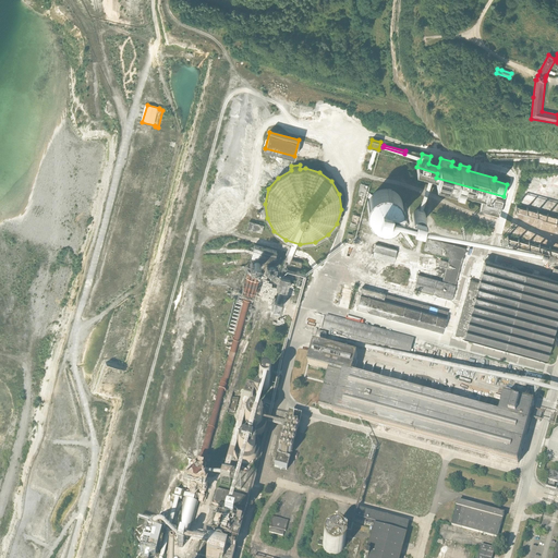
[(356,204),(362,205),(367,185),(361,184),(359,192),(360,192),(356,204)]
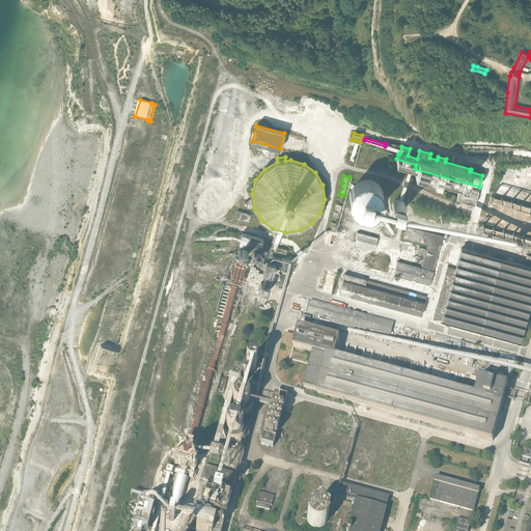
[(384,200),(384,197),(384,194),(383,191),(381,188),(380,186),(376,184),(374,182),(371,180),(368,180),(365,180),(362,180),(359,182),(357,184),(354,186),(353,188),(351,191),(350,194),(350,197),(350,200),(351,203),(353,206),(355,210),(357,212),(360,213),(363,214),(366,214),(370,214),(373,213),(376,212),(379,210),(381,206),(383,203),(384,200)]
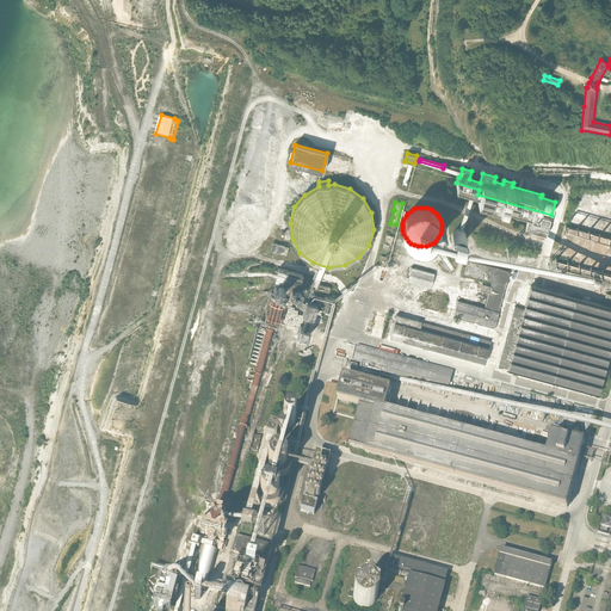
[(525,230),(547,236),(550,220),(530,214),(525,230)]
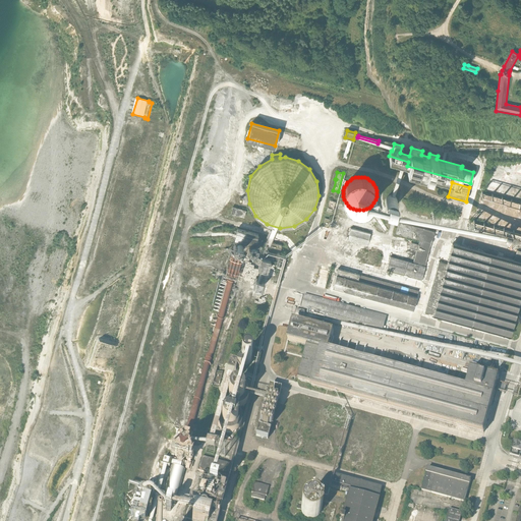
[(385,211),(394,214),(397,203),(388,200),(385,211)]
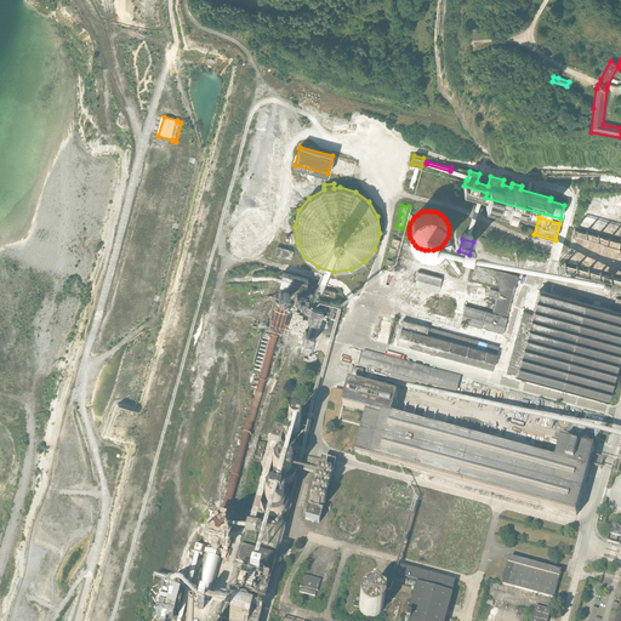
[(275,255),(291,258),(292,251),(278,248),(275,255)]
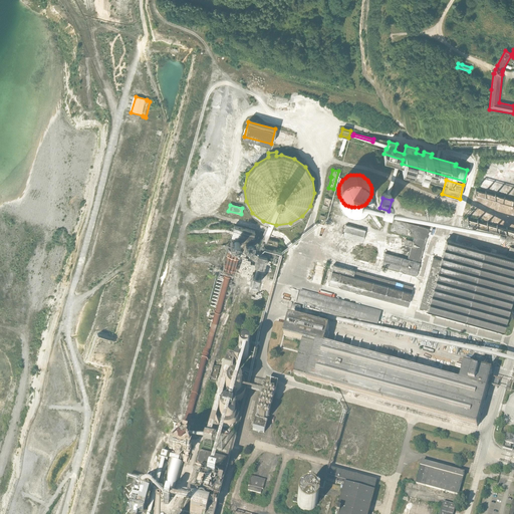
[(428,228),(393,219),(390,230),(415,237),(409,260),(419,263),(428,228)]
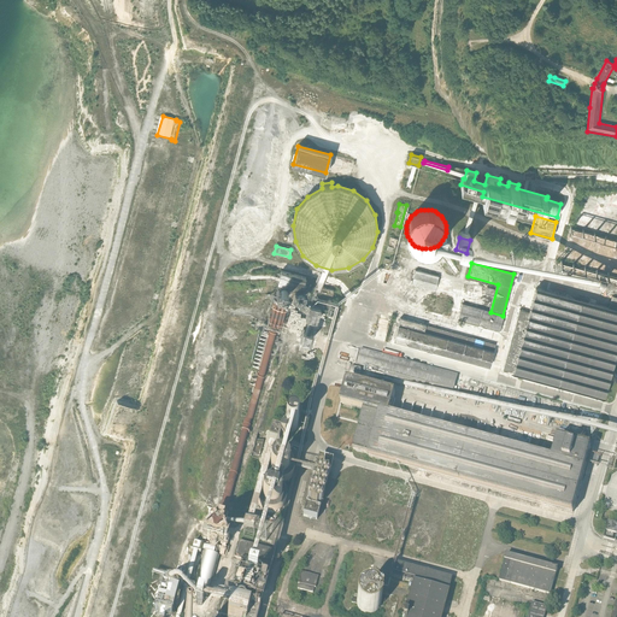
[(412,285),(435,291),(439,276),(416,270),(412,285)]
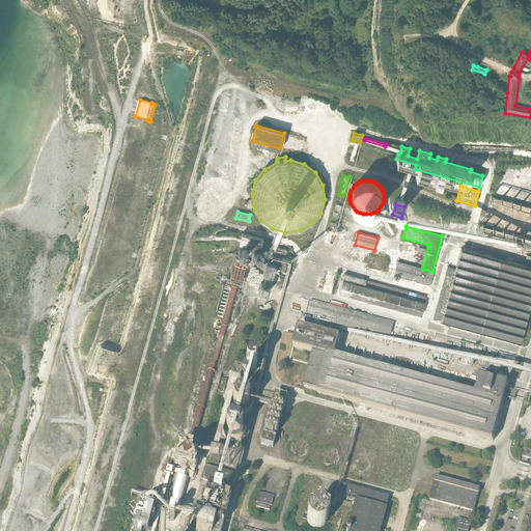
[(263,250),(260,249),(263,240),(242,233),(239,245),(242,246),(240,251),(242,252),(247,253),(252,254),(252,256),(260,258),(263,250)]
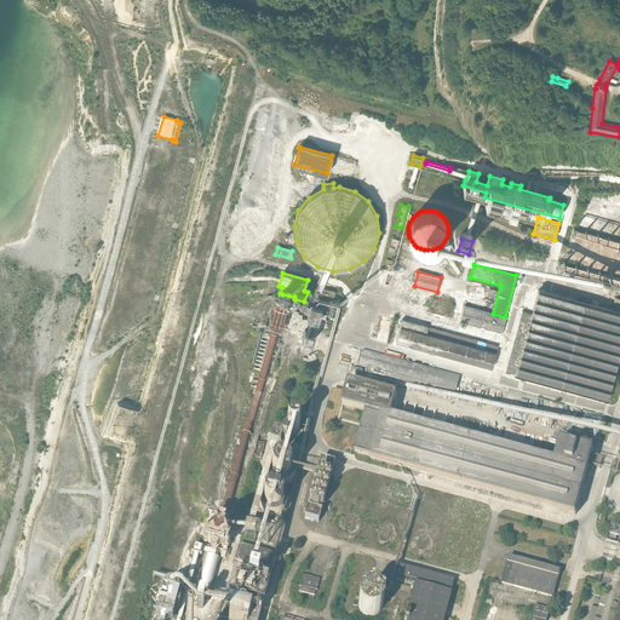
[(322,310),(326,311),(331,291),(322,288),(321,293),(317,308),(311,305),(308,319),(319,322),(322,310)]
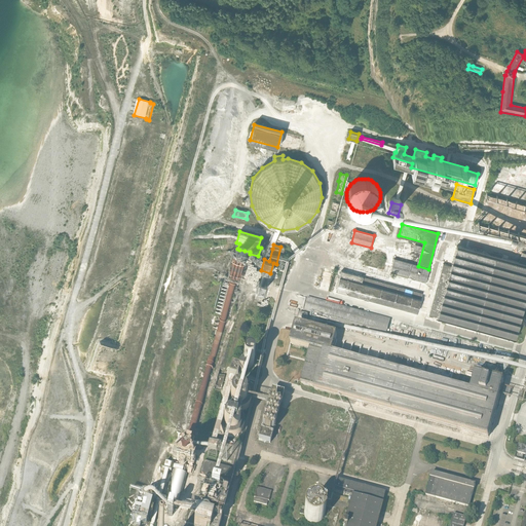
[(429,315),(515,339),(525,297),(525,264),(456,246),(451,266),(443,264),(429,315)]
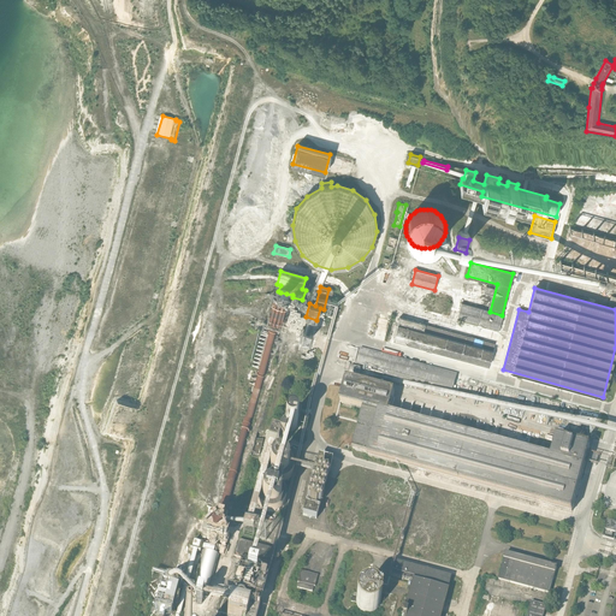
[(286,294),(280,292),(214,525),(224,527),(286,294)]
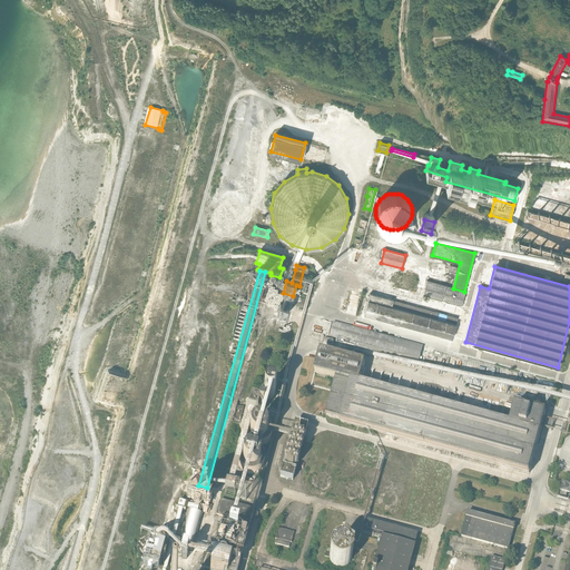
[(423,295),(461,305),(464,292),(453,288),(428,281),(423,295)]
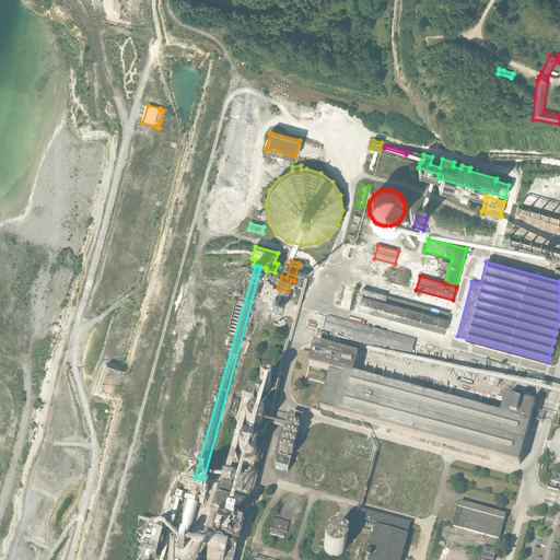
[(429,306),(427,313),(395,304),(396,298),(386,295),(385,301),(362,295),(358,308),(444,333),(448,318),(438,316),(440,310),(429,306)]
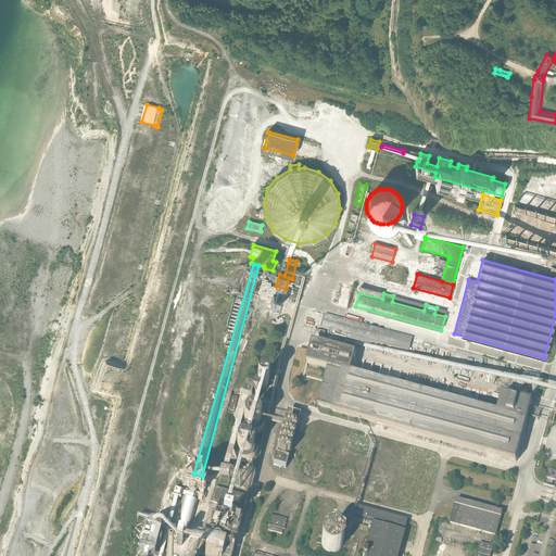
[(272,307),(281,310),(282,300),(273,299),(272,307)]
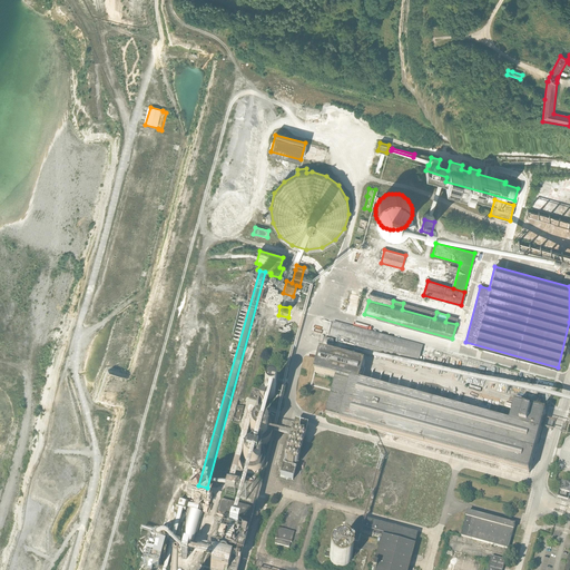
[(416,366),(419,360),(422,346),(334,322),(330,335),(354,342),(353,346),(385,354),(384,357),(395,361),(397,354),(402,355),(401,362),(416,366)]
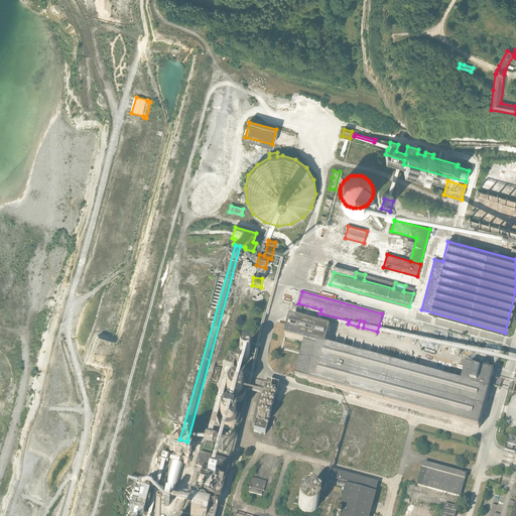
[(462,384),(375,360),(326,347),(331,329),(290,318),(285,337),(304,343),(295,377),(291,376),(289,381),(305,385),(306,379),(308,380),(308,382),(375,400),(375,399),(479,428),(494,374),(476,369),(478,360),(471,358),(469,367),(467,366),(462,384)]
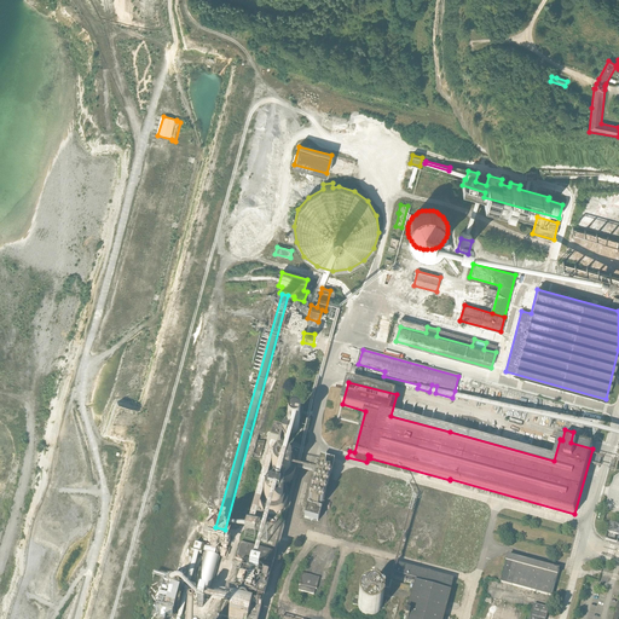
[(290,404),(284,427),(284,428),(287,429),(290,431),(293,429),(295,427),(298,422),(299,417),(301,406),(290,404)]
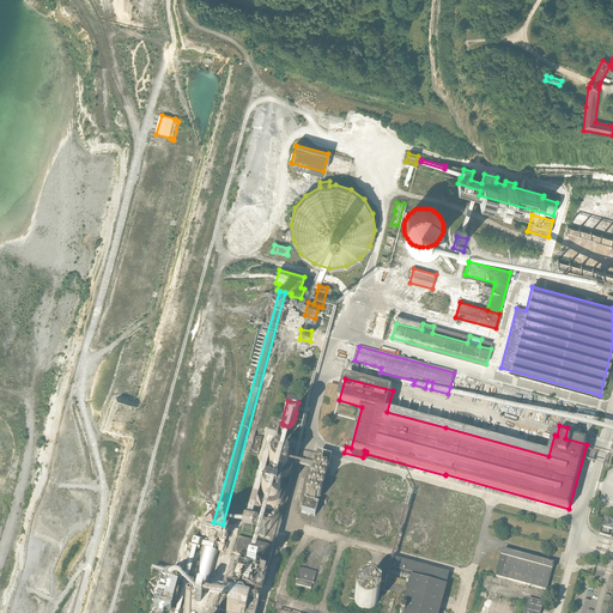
[(250,450),(259,453),(262,437),(255,436),(250,450)]
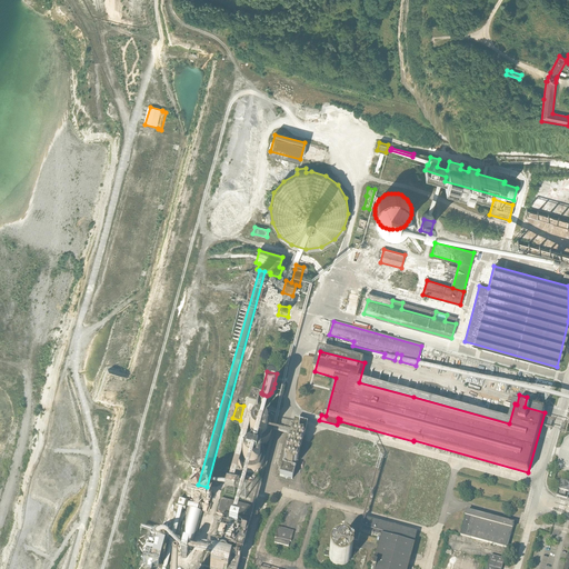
[(260,450),(259,449),(260,446),(262,446),(266,443),(268,442),(269,440),(270,438),(271,436),(271,432),(271,430),(270,427),(269,425),(267,421),(263,420),(261,419),(259,419),(258,419),(256,419),(252,420),(248,423),(246,428),(245,430),(245,433),(246,436),(247,438),(248,440),(250,441),(249,446),(246,446),(243,447),(242,449),(240,450),(239,452),(238,455),(238,457),(237,459),(237,460),(238,465),(239,467),(242,469),(243,471),(247,472),(248,472),(252,472),(255,472),(257,471),(259,470),(260,469),(261,468),(262,466),(263,465),(263,462),(265,460),(265,458),(263,456),(263,453),(262,452),(260,450)]
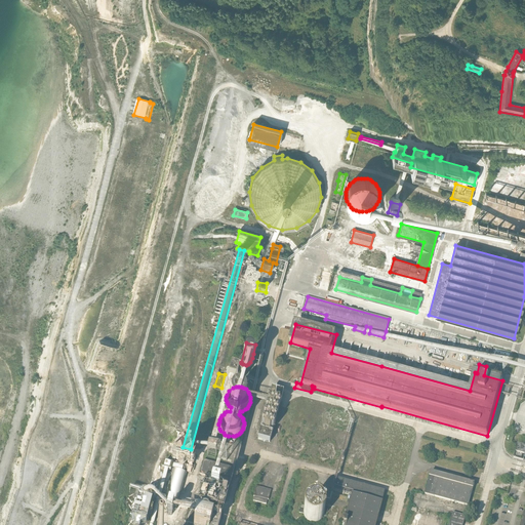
[(276,415),(277,414),(277,413),(277,412),(277,411),(276,410),(277,408),(278,408),(279,407),(279,405),(279,404),(278,403),(277,403),(276,403),(275,403),(275,404),(272,403),(272,402),(271,402),(270,401),(269,401),(268,402),(267,404),(267,405),(268,405),(268,406),(268,408),(267,408),(266,409),(266,410),(266,411),(266,412),(267,413),(266,415),(265,415),(264,415),(264,416),(264,417),(264,418),(265,419),(264,421),(263,421),(261,422),(261,423),(261,425),(261,426),(263,427),(264,427),(265,427),(266,427),(269,427),(269,428),(269,429),(270,429),(271,429),(272,429),(273,429),(273,428),(274,427),(274,426),(273,425),(273,423),(273,422),(274,421),(275,421),(275,420),(276,419),(276,418),(275,417),(275,415),(276,415)]
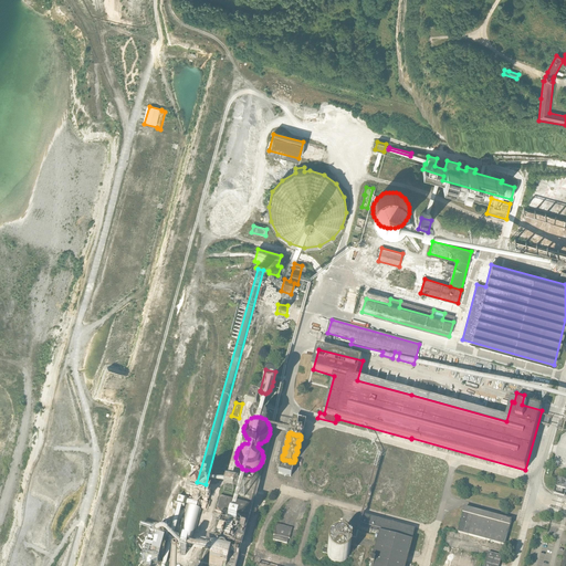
[(210,503),(209,502),(213,486),(206,484),(197,482),(190,480),(189,483),(194,483),(192,485),(188,484),(187,490),(191,491),(189,496),(184,495),(182,501),(177,499),(175,506),(185,510),(186,506),(197,510),(197,507),(200,509),(200,507),(202,507),(201,510),(206,511),(207,507),(209,509),(210,503)]
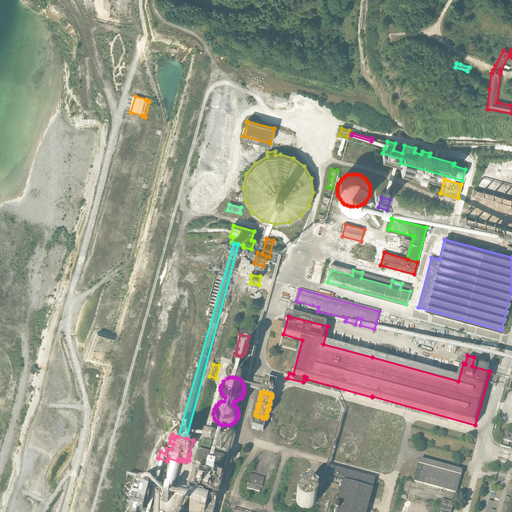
[(511,447),(511,435),(505,434),(502,445),(511,447)]
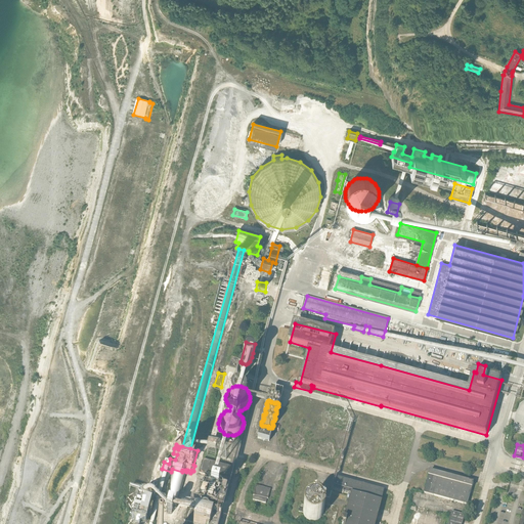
[(218,523),(220,518),(227,493),(226,493),(229,483),(229,482),(233,468),(204,460),(200,474),(206,476),(203,486),(195,511),(187,509),(184,521),(193,523),(194,523),(218,523)]
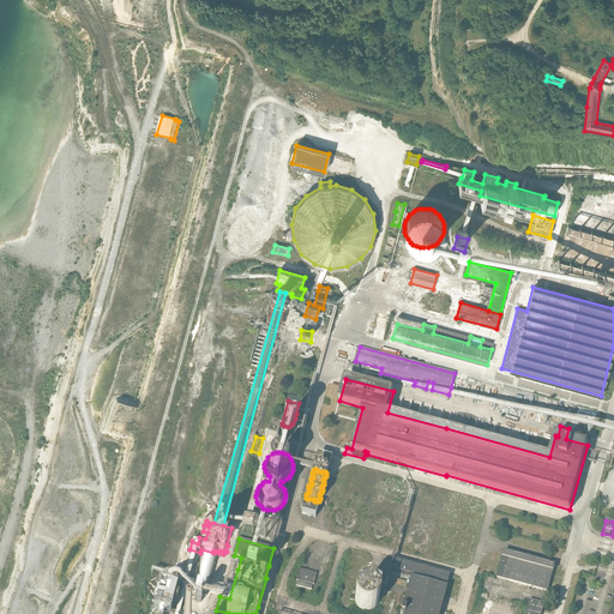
[(509,581),(548,591),(553,571),(554,571),(555,566),(504,552),(503,558),(498,577),(509,581)]
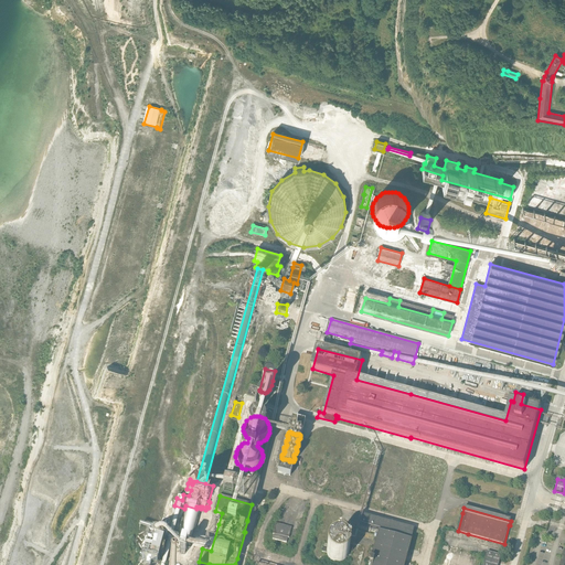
[(404,564),(411,543),(409,542),(413,530),(362,516),(359,529),(379,533),(370,563),(369,563),(368,564),(404,564)]
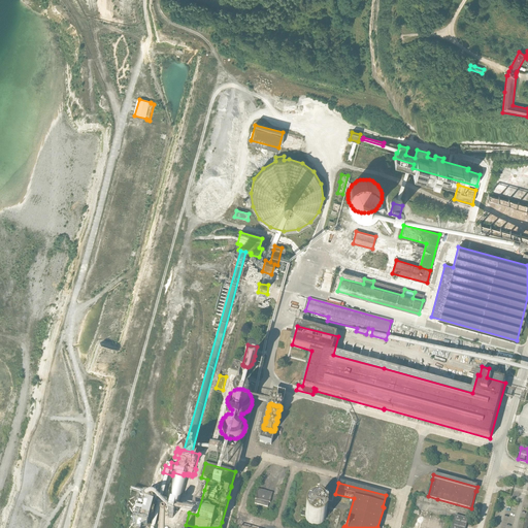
[(269,502),(270,502),(272,493),(258,489),(255,498),(256,499),(255,503),(267,507),(269,502)]
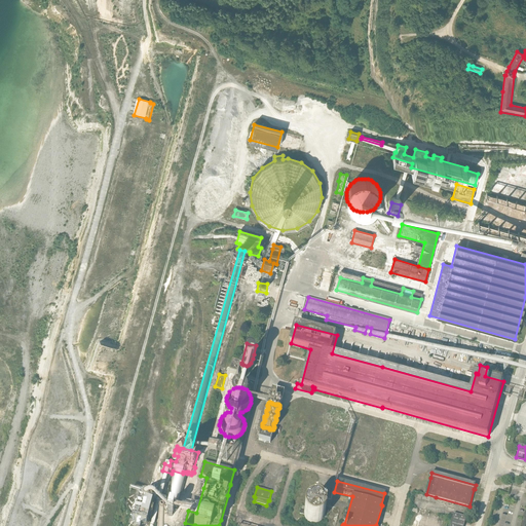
[(151,525),(157,506),(142,502),(136,522),(149,525),(151,525)]
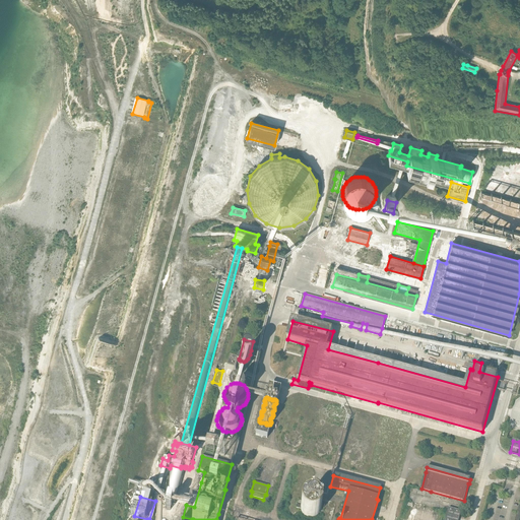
[(309,498),(308,498),(306,499),(305,500),(304,502),(303,504),(302,505),(302,507),(302,509),(303,511),(304,513),(305,515),(307,516),(309,517),(311,517),(313,517),(315,517),(317,517),(318,516),(320,514),(321,513),(322,511),(323,509),(323,507),(323,505),(322,503),(321,501),(320,500),(318,499),(316,498),(315,497),(313,497),(311,497),(309,498)]
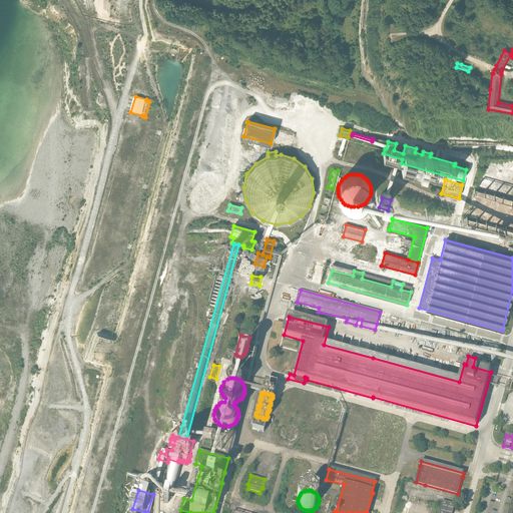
[(441,512),(452,512),(455,504),(445,502),(441,512)]
